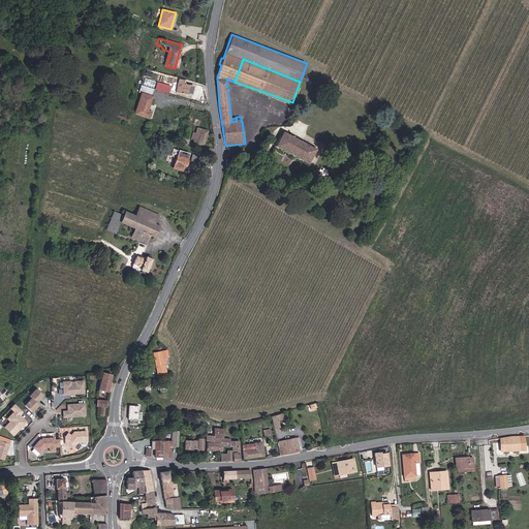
[(144,86),(154,88),(155,81),(145,79),(144,86)]
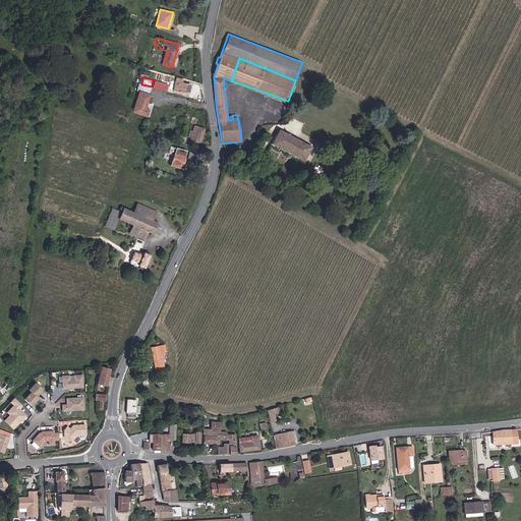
[(174,91),(189,92),(190,82),(174,80),(174,91)]
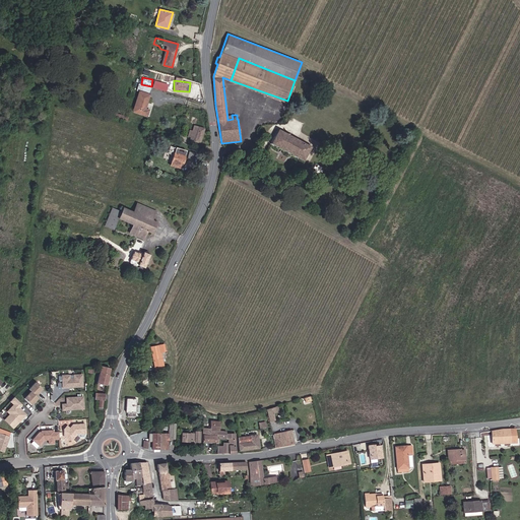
[(139,84),(137,89),(150,93),(151,87),(139,84)]
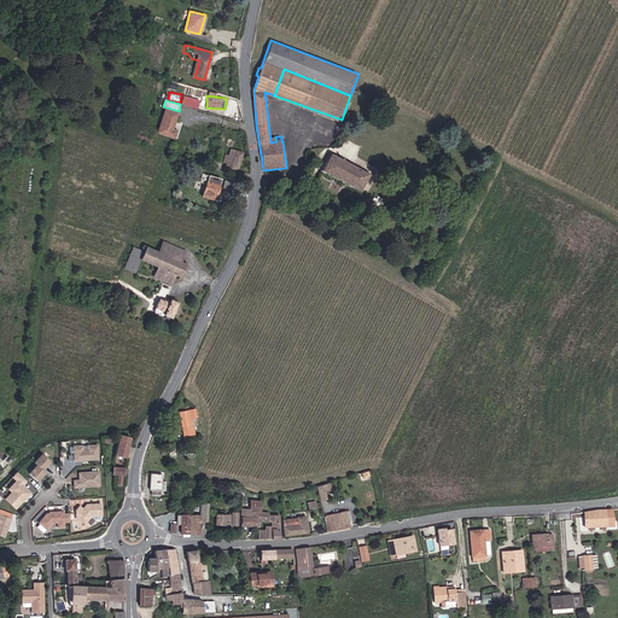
[(178,133),(170,130),(176,114),(167,110),(158,134),(175,139),(178,133)]
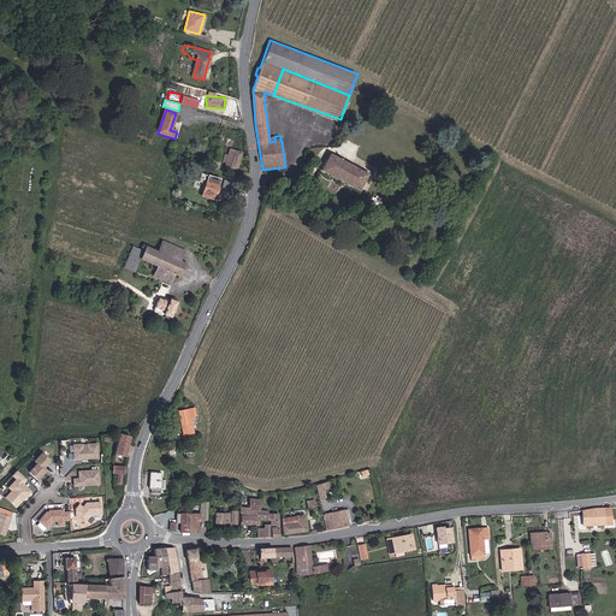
[(221,165),(238,169),(241,153),(235,150),(234,153),(225,152),(221,165)]
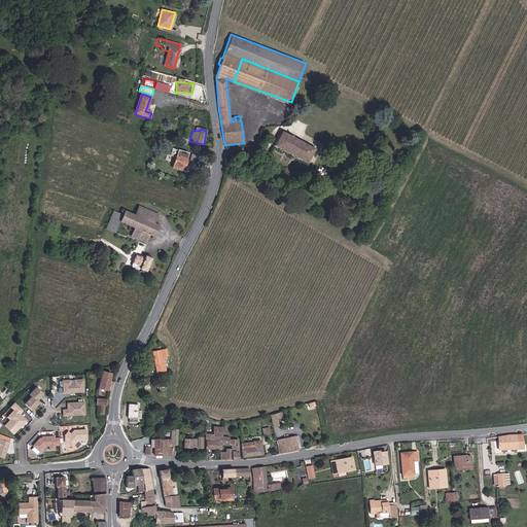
[(305,164),(313,149),(279,131),(271,144),(305,164)]
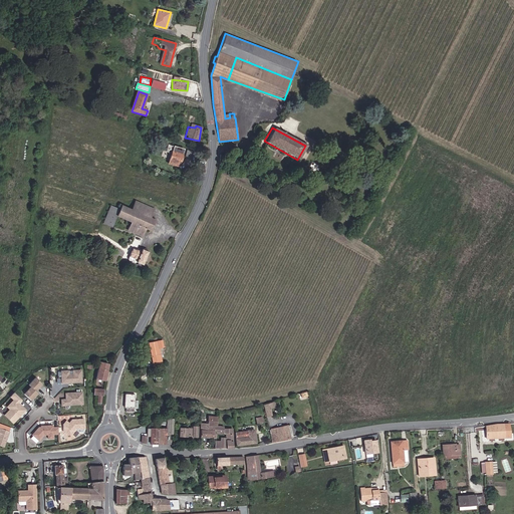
[(177,166),(177,164),(180,154),(171,151),(168,164),(177,166)]
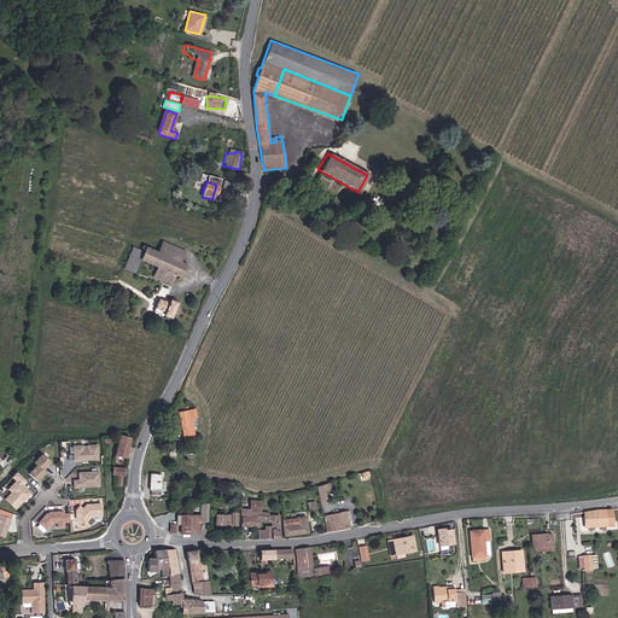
[(158,256),(180,263),(184,251),(162,244),(158,256)]
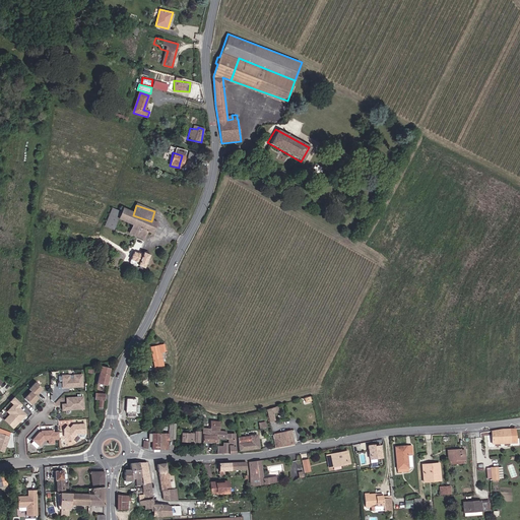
[(145,239),(147,232),(151,221),(133,215),(122,211),(119,222),(133,226),(131,234),(145,239)]
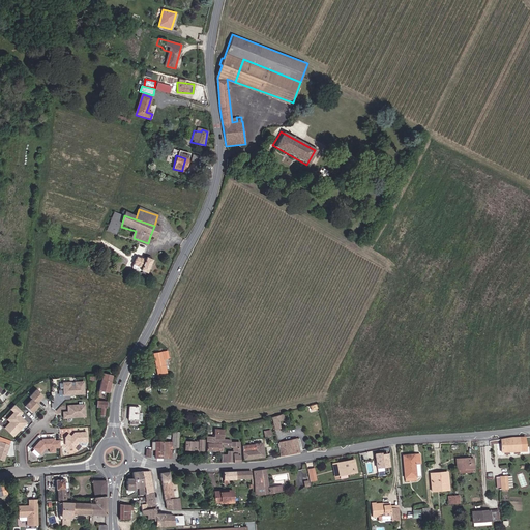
[(150,236),(155,238),(159,228),(154,226),(150,236)]
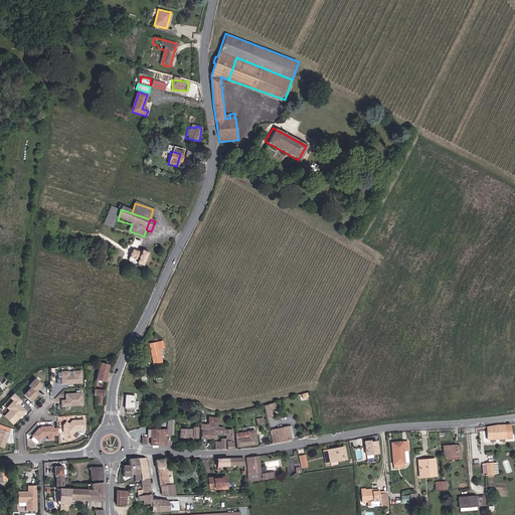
[(123,243),(127,244),(129,236),(114,232),(107,230),(107,232),(108,233),(107,237),(113,238),(114,236),(124,239),(123,243)]
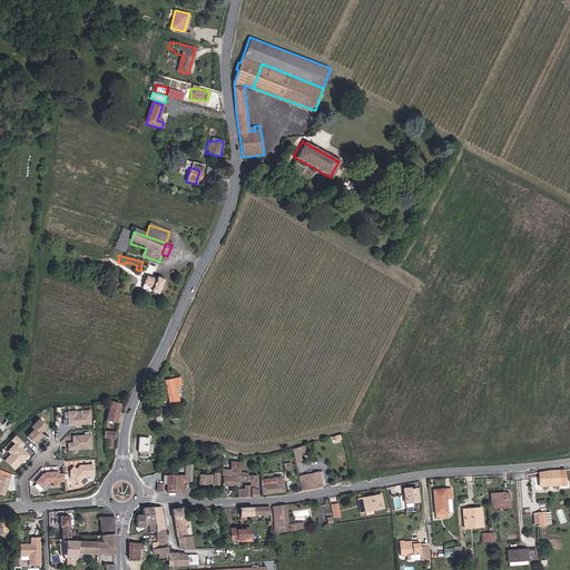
[(79,276),(88,278),(90,273),(80,269),(79,276)]
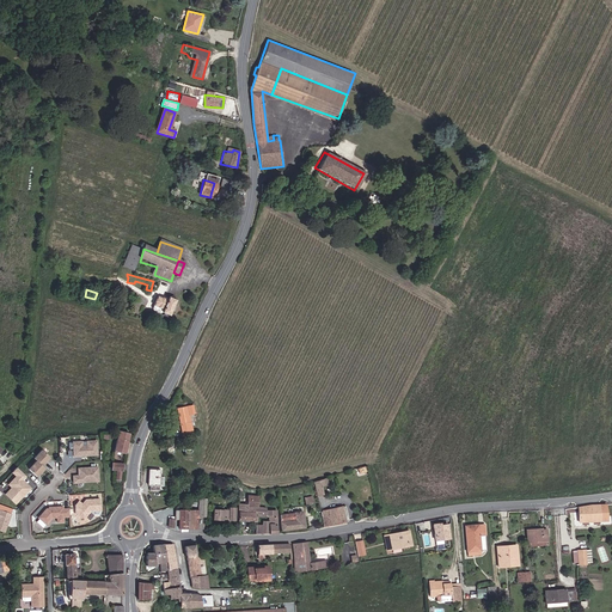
[(167,317),(170,318),(176,304),(173,303),(175,300),(171,299),(170,300),(169,300),(167,303),(158,299),(154,308),(163,312),(161,314),(164,316),(163,318),(167,319),(167,317)]
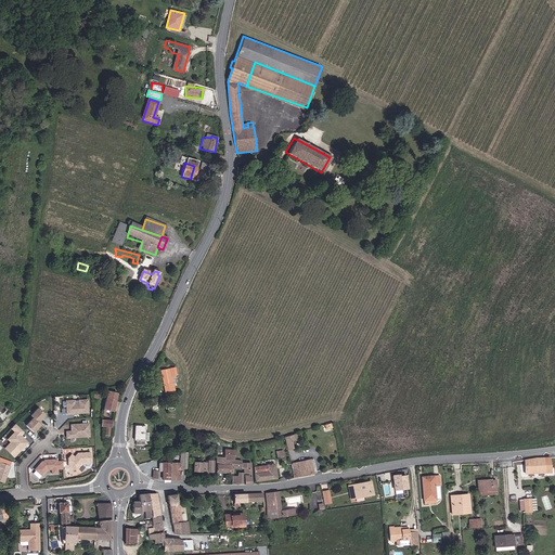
[(177,368),(163,370),(167,392),(177,390),(173,376),(180,375),(177,368)]
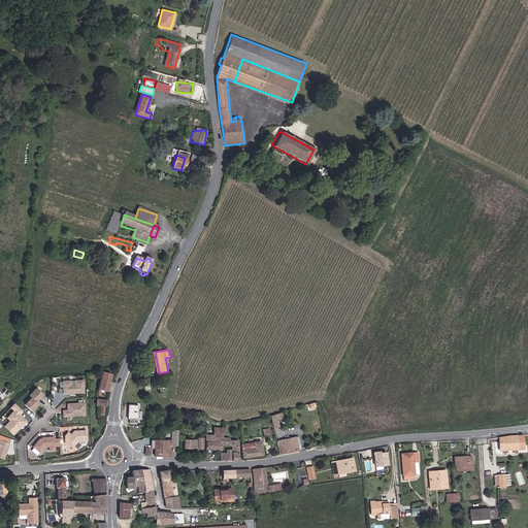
[(96,389),(99,390),(100,387),(105,390),(112,375),(104,372),(96,389)]
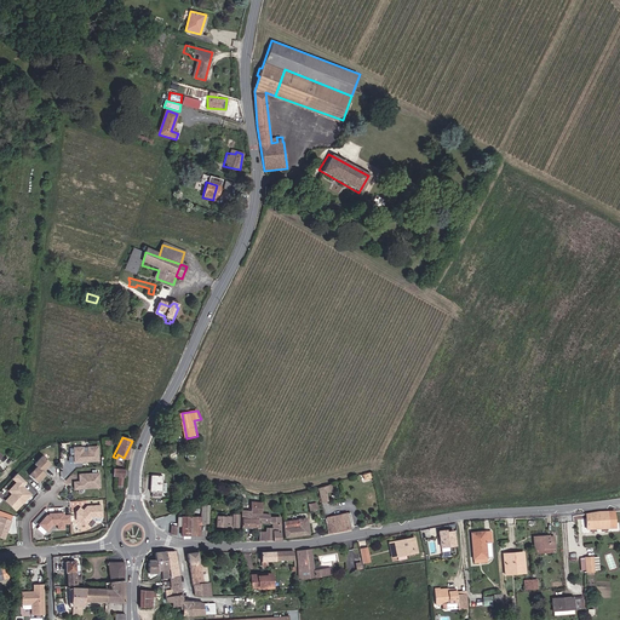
[(97,461),(97,448),(87,448),(87,452),(81,452),(81,448),(73,448),(73,461),(81,461),(81,458),(87,458),(87,461),(97,461)]
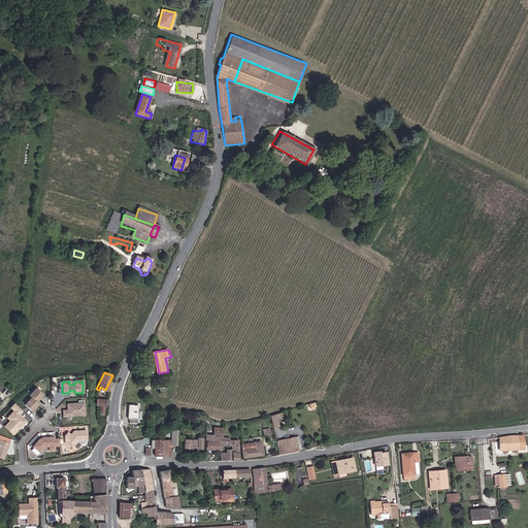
[(36,401),(43,394),(37,387),(29,395),(31,397),(24,404),(30,410),(38,403),(36,401)]
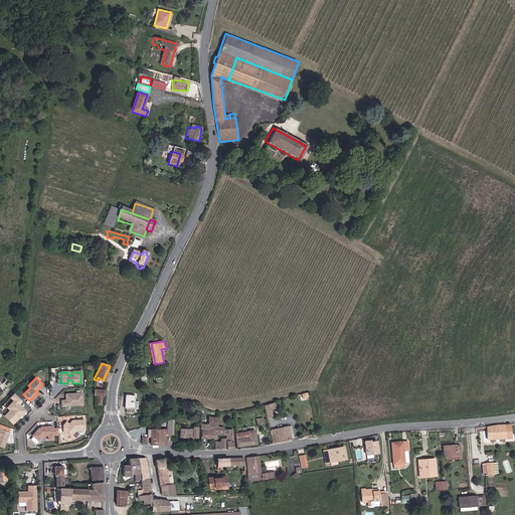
[(106,390),(99,389),(97,396),(100,397),(99,404),(104,404),(106,390)]
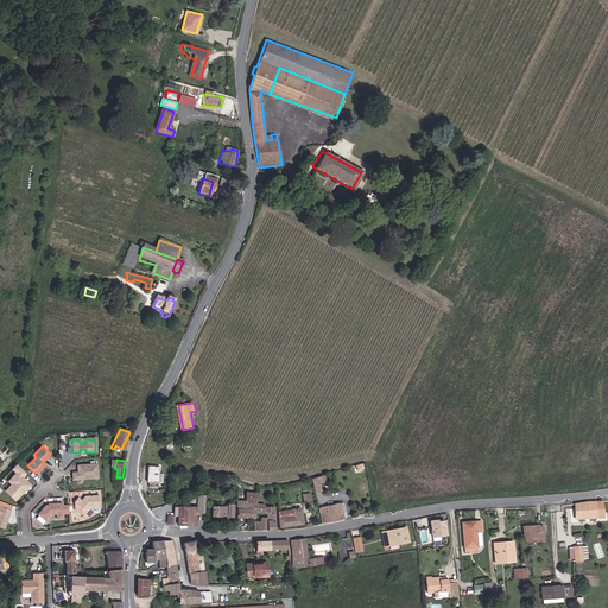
[(30,486),(23,476),(26,473),(19,464),(13,469),(17,473),(8,481),(13,486),(11,487),(11,486),(5,491),(13,500),(21,493),(21,491),(25,488),(26,489),(30,486)]
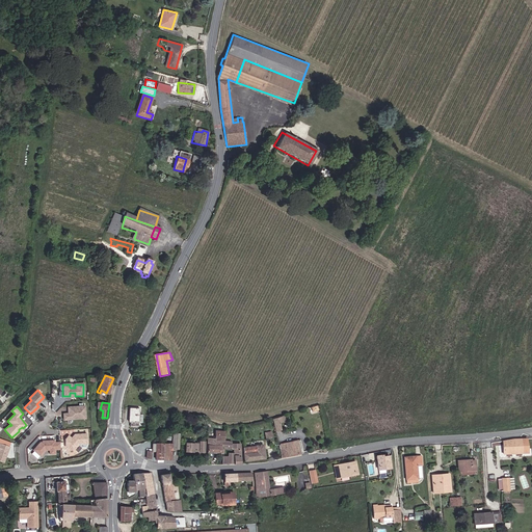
[(138,414),(138,406),(129,406),(128,421),(130,421),(130,425),(137,425),(137,421),(137,417),(138,417),(138,414)]
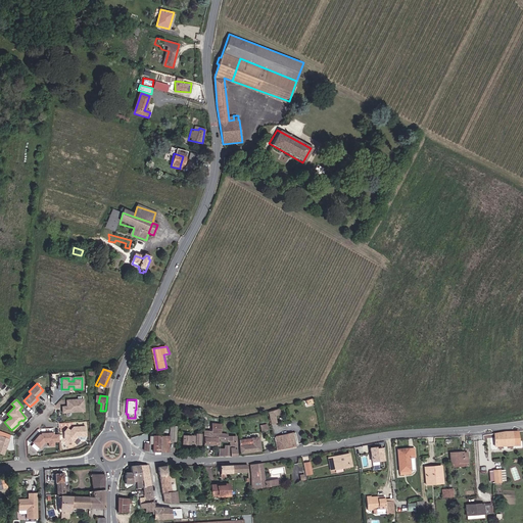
[(84,413),(85,400),(67,400),(67,407),(62,407),(62,413),(84,413)]
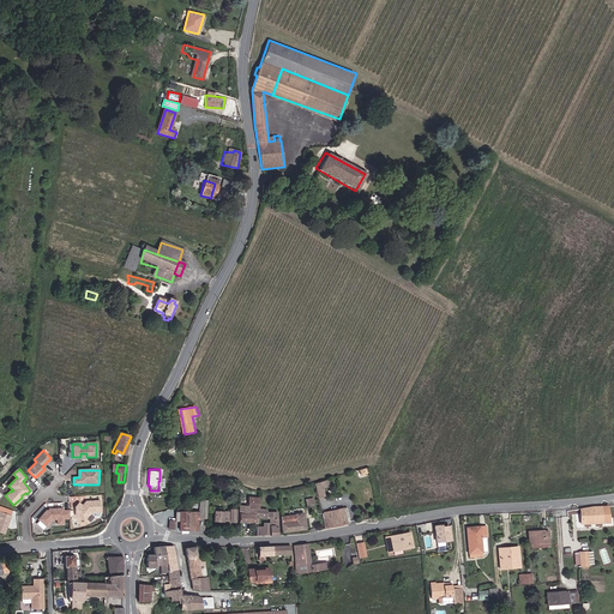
[(324,495),(321,487),(326,486),(325,479),(313,482),(317,498),(324,495)]
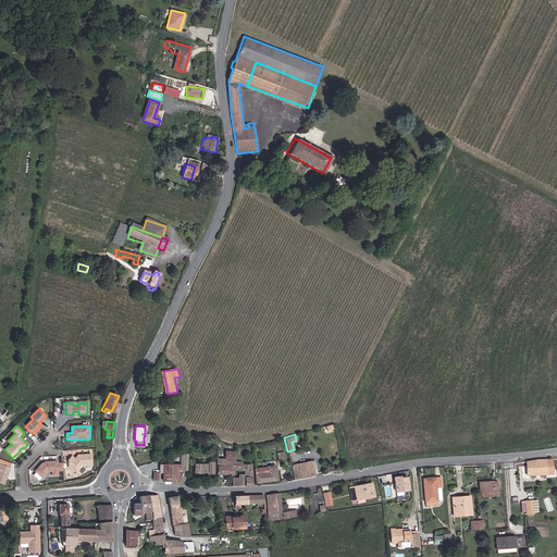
[(251,460),(250,460),(250,453),(235,452),(235,449),(230,449),(230,452),(227,452),(227,448),(222,448),(222,457),(214,457),(214,472),(231,472),(232,485),(235,485),(251,483),(252,468),(251,468),(251,460)]
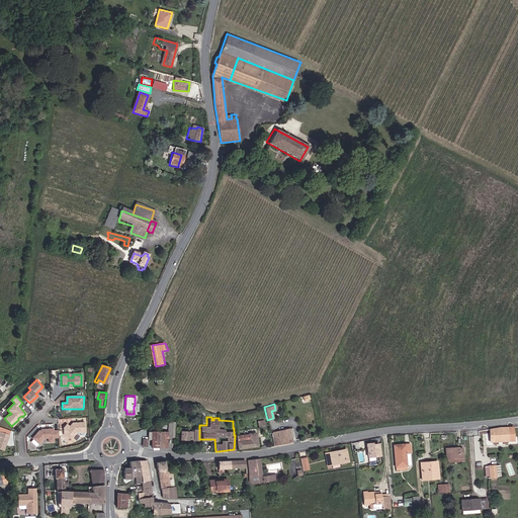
[(85,432),(85,422),(73,422),(71,424),(72,424),(71,425),(66,423),(63,426),(62,434),(66,437),(70,437),(76,432),(85,432)]
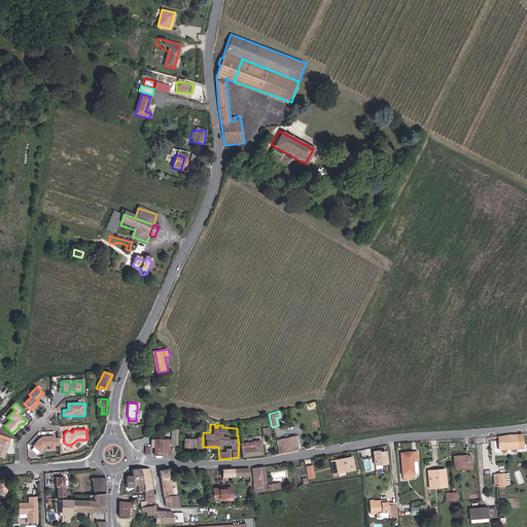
[(187,446),(199,447),(199,433),(195,433),(195,435),(189,435),(189,433),(182,433),(181,446),(182,446),(187,446)]
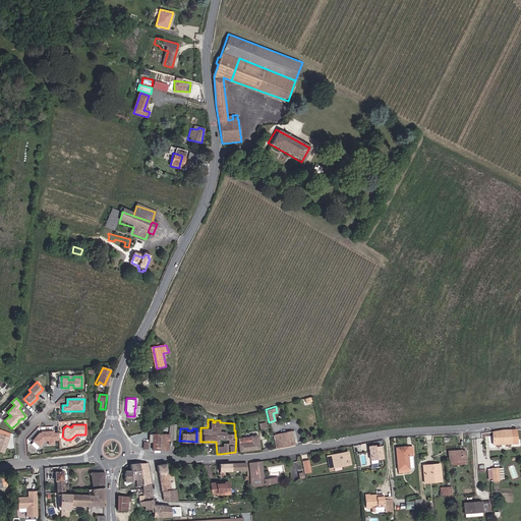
[(494,444),(512,443),(512,428),(507,429),(493,431),(494,444)]
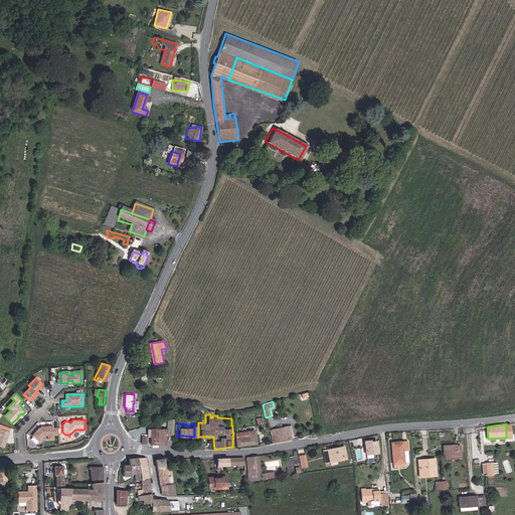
[(58,435),(58,427),(53,427),(53,425),(40,425),(40,426),(37,426),(30,434),(36,441),(42,435),(48,435),(48,439),(53,439),(53,435),(58,435)]
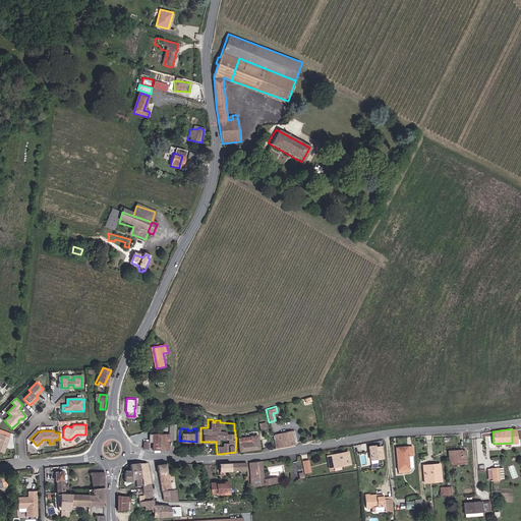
[(166,448),(166,444),(166,432),(148,432),(148,441),(151,441),(151,448),(166,448)]
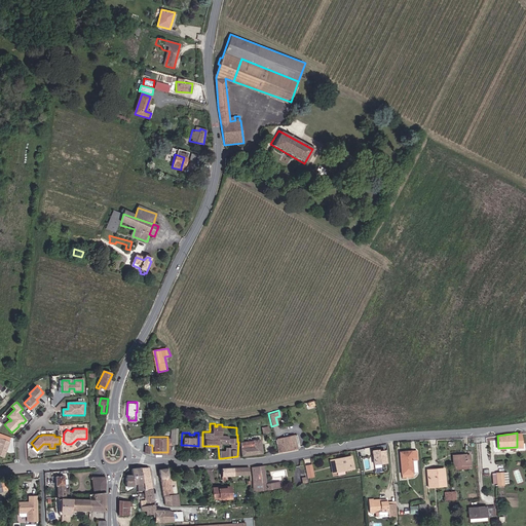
[(297,437),(278,440),(280,453),(299,449),(297,437)]
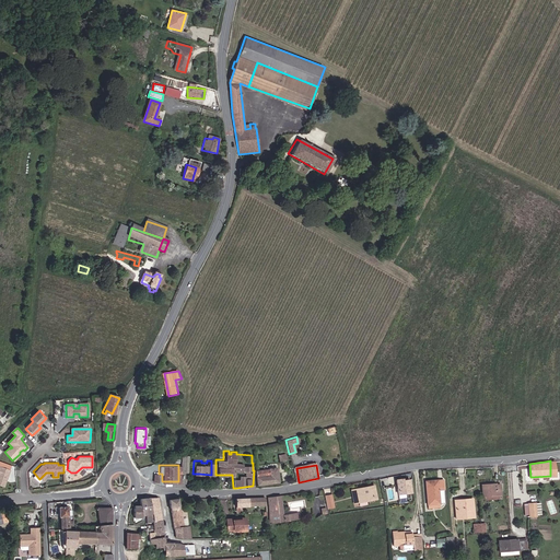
[(257,485),(279,482),(277,468),(255,470),(257,485)]
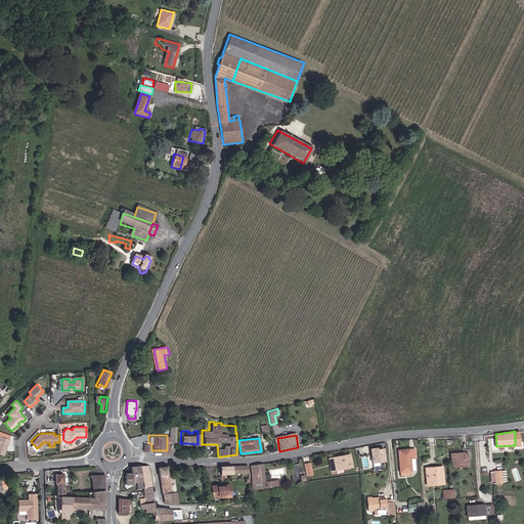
[(379,448),(370,448),(373,465),(387,464),(385,449),(379,450),(379,448)]
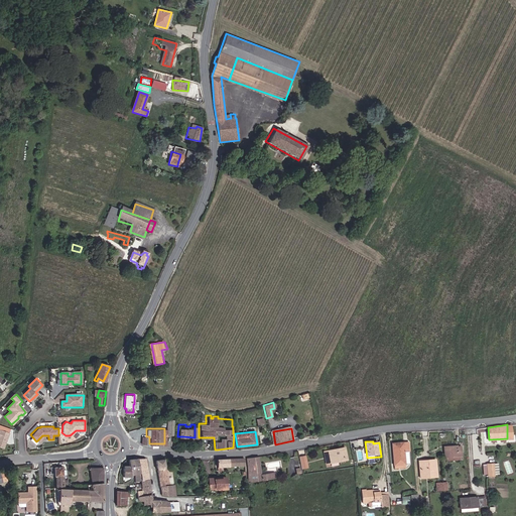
[(410,442),(393,443),(395,467),(406,466),(406,453),(411,453),(410,442)]
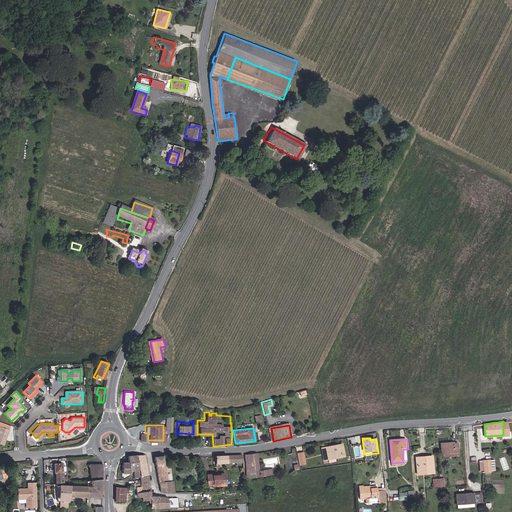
[(459,443),(441,444),(442,457),(460,455),(459,443)]
